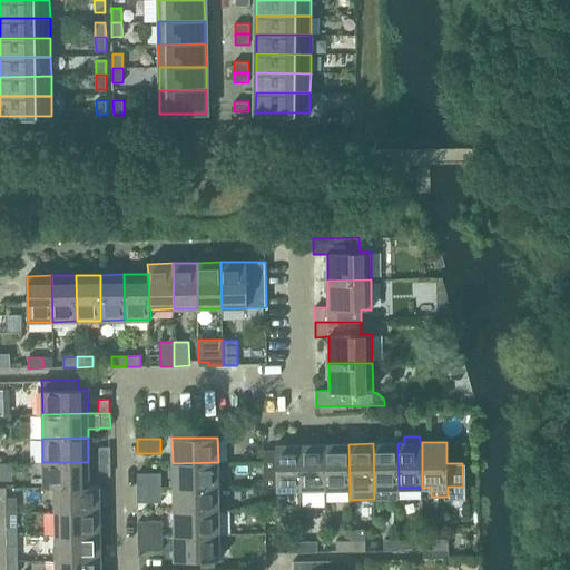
[(374,488),(399,488),(397,443),(373,443),(374,488)]
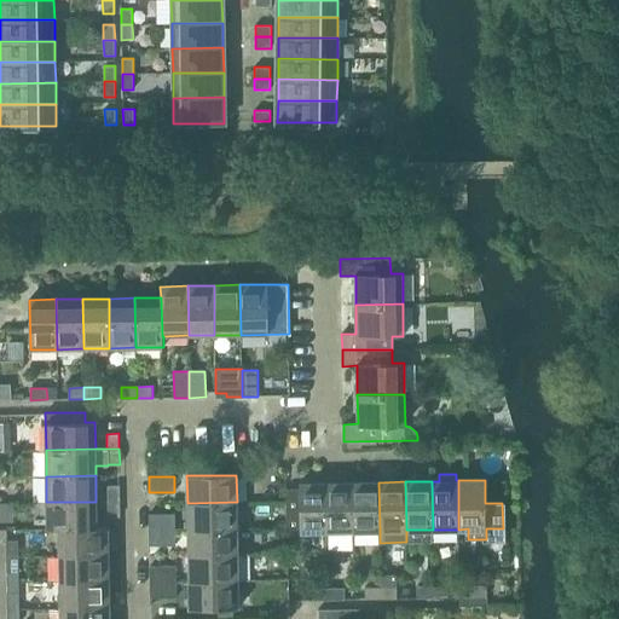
[(287,532),(327,531),(327,482),(299,484),(299,489),(287,489),(287,532)]
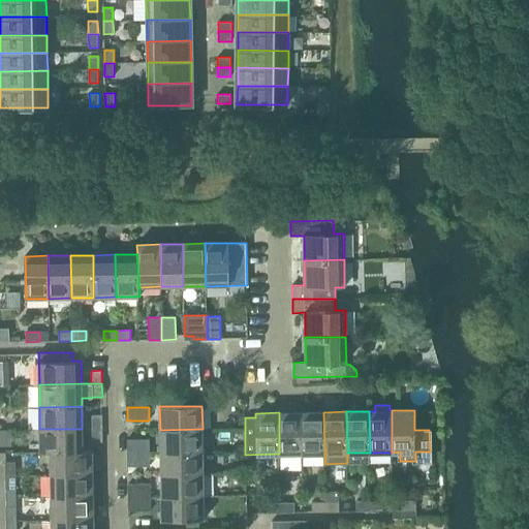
[(279,454),(302,454),(302,412),(279,412),(279,454)]
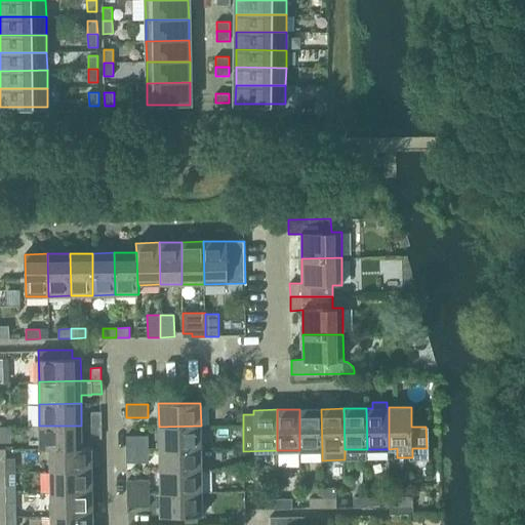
[(299,450),(322,450),(321,409),(299,409),(299,450)]
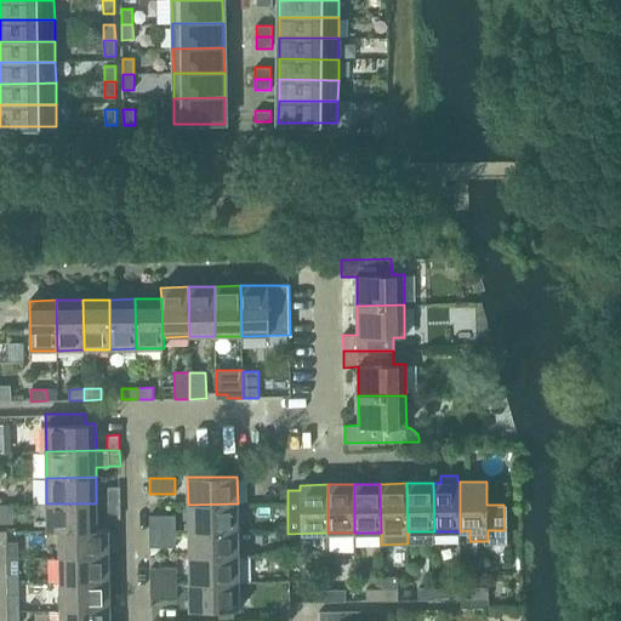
[(108,486),(108,503),(120,502),(120,486),(108,486)]
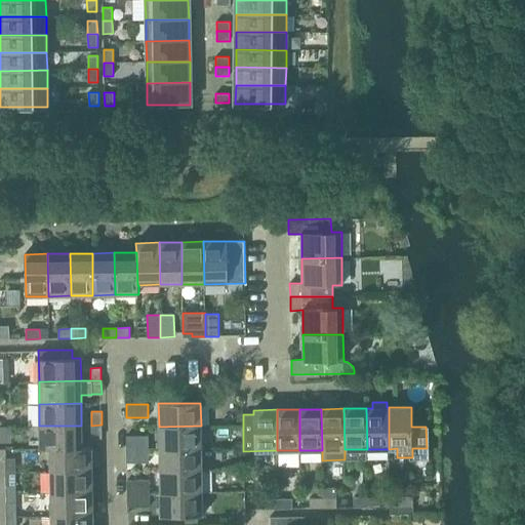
[(102,425),(91,426),(92,438),(102,438),(102,425)]
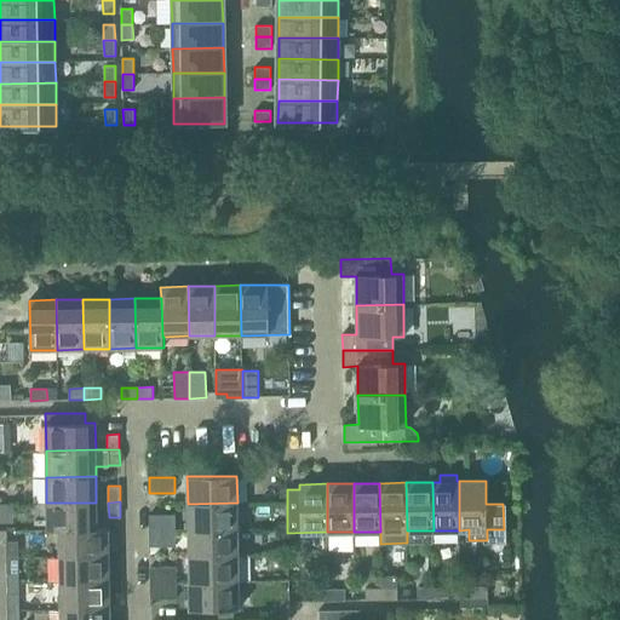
[(47,529),(59,529),(97,528),(96,503),(46,503),(47,529)]
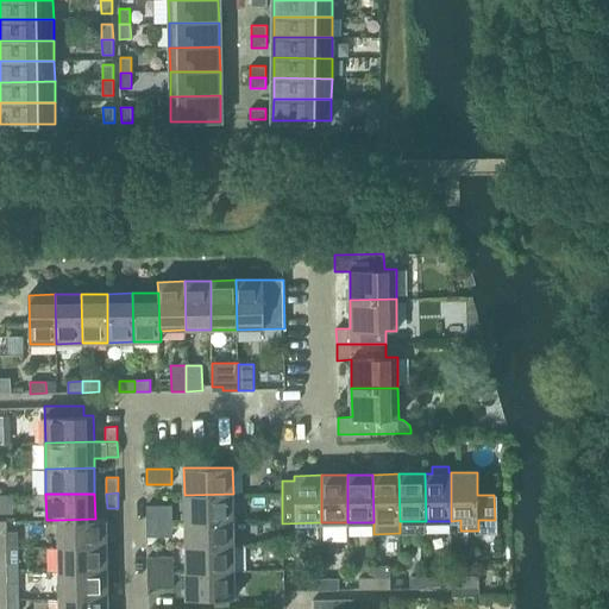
[(184,495),(184,521),(233,520),(233,494),(184,495)]
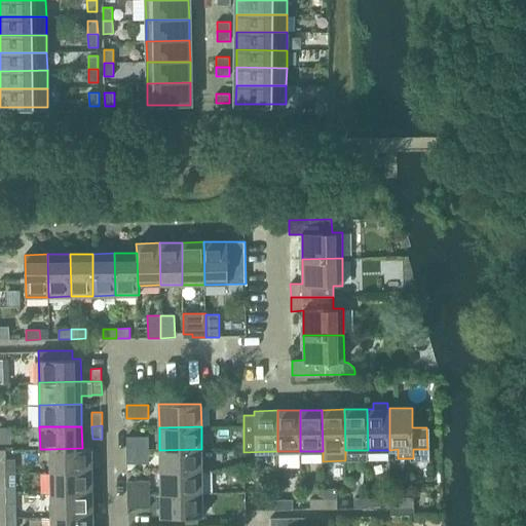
[(126,437),(126,450),(149,450),(149,437),(126,437)]
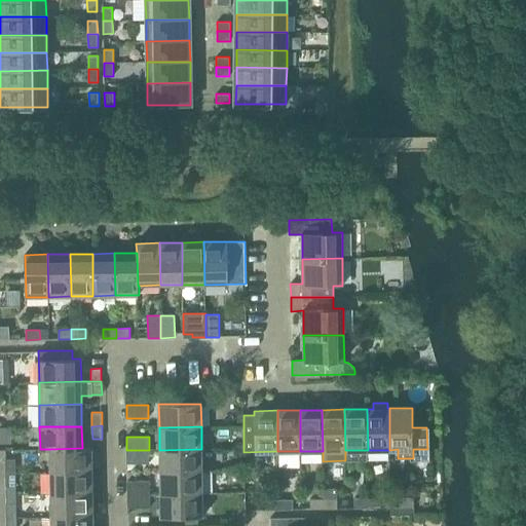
[(50,449),(50,472),(92,471),(91,448),(82,448),(50,449)]
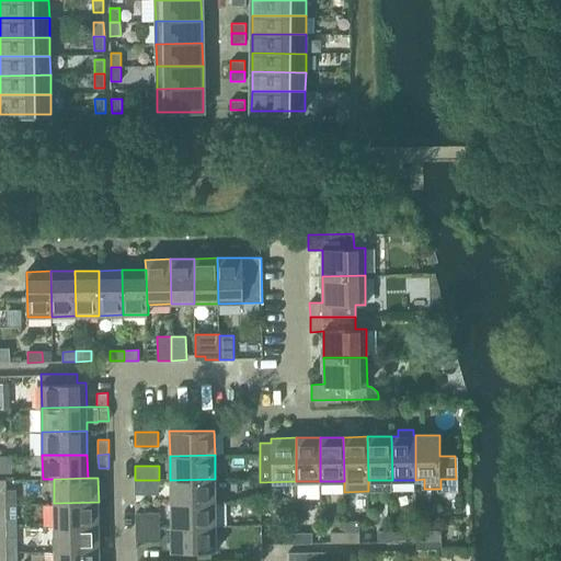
[(170,480),(171,503),(216,503),(215,479),(170,480)]
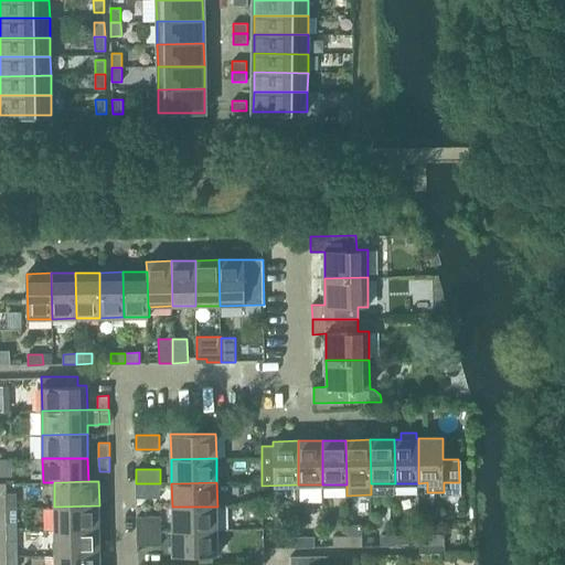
[(160,483),(136,483),(137,498),(160,497),(160,483)]
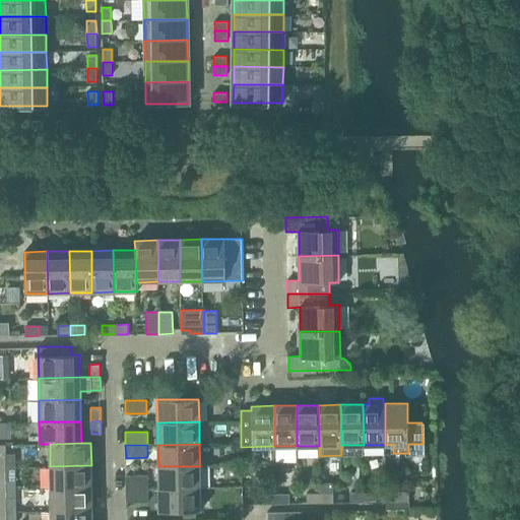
[(5,454),(6,467),(15,467),(15,454),(5,454)]
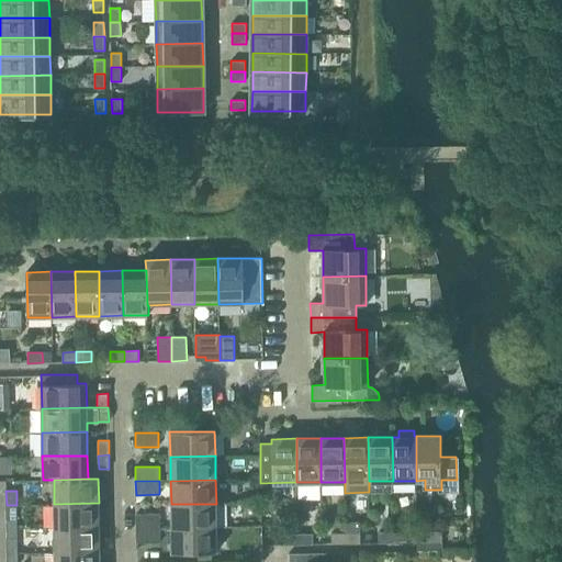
[(54,504),(54,528),(99,527),(99,503),(54,504)]
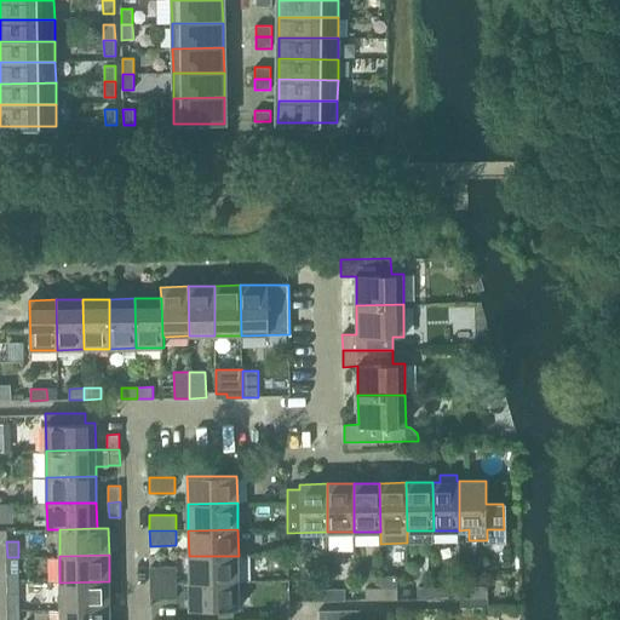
[(189,556),(189,583),(239,581),(248,581),(248,555),(239,556),(189,556)]
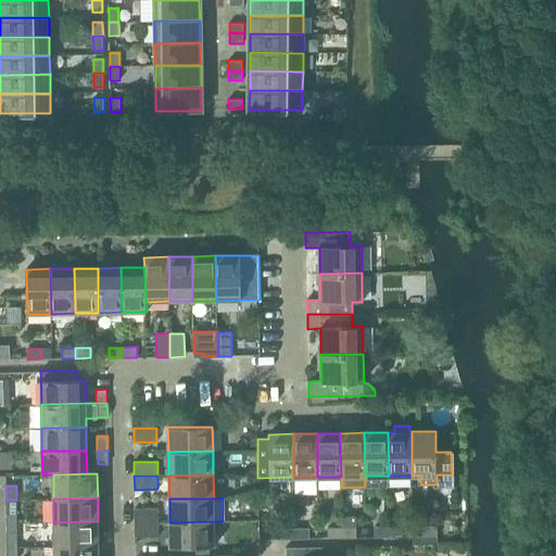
[(16,500),(7,500),(7,514),(16,514),(16,500)]
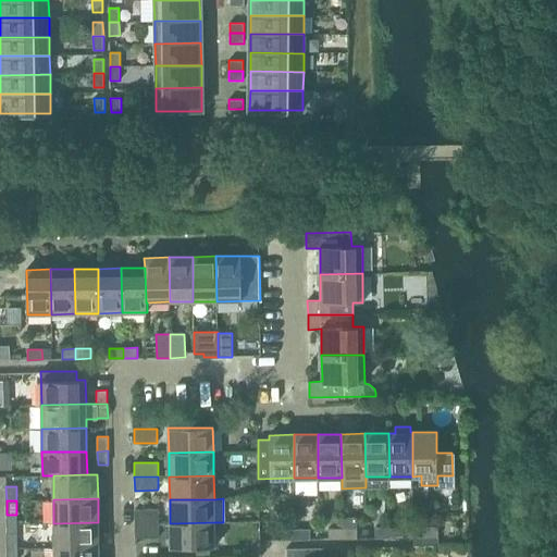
[(135,509),(135,524),(159,523),(158,509),(135,509)]
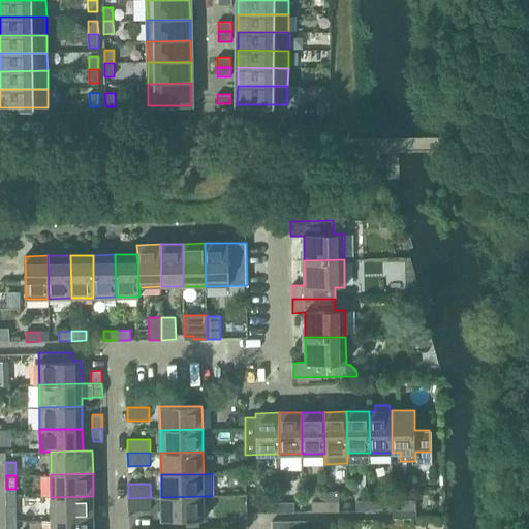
[(51,497),(52,520),(93,519),(93,496),(51,497)]
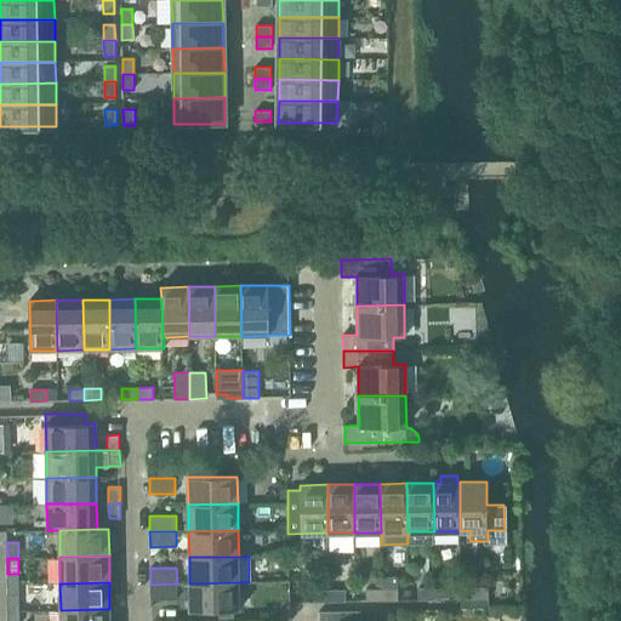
[(239,582),(189,584),(191,611),(239,610),(239,582)]
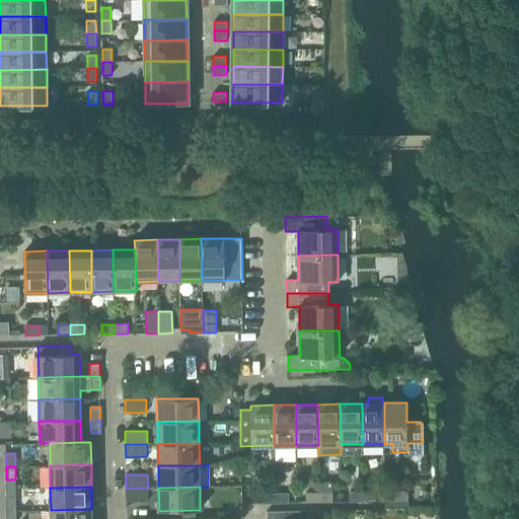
[(148,488),(126,489),(126,501),(148,501),(148,488)]
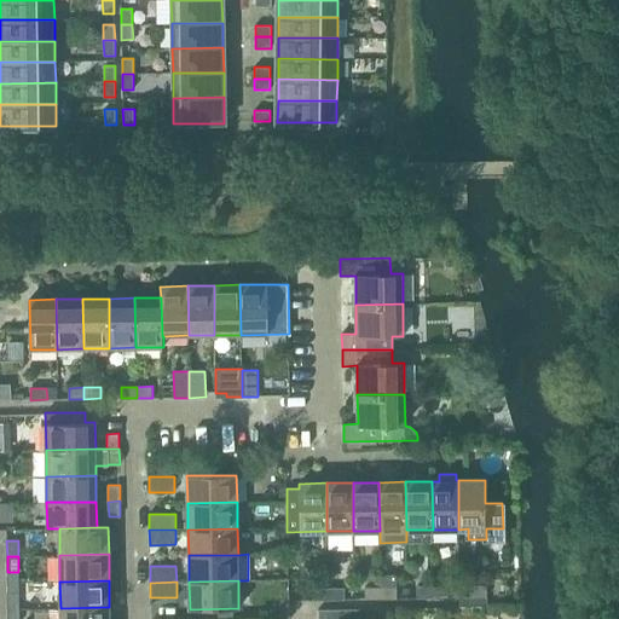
[(449,585),(433,586),(434,597),(449,597),(449,585)]
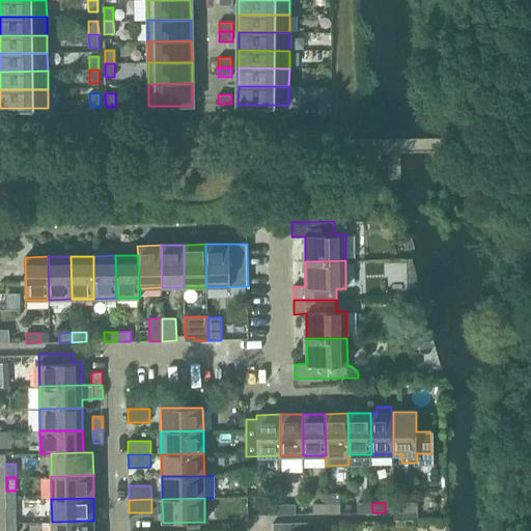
[(404,502),(404,512),(418,511),(418,502),(404,502)]
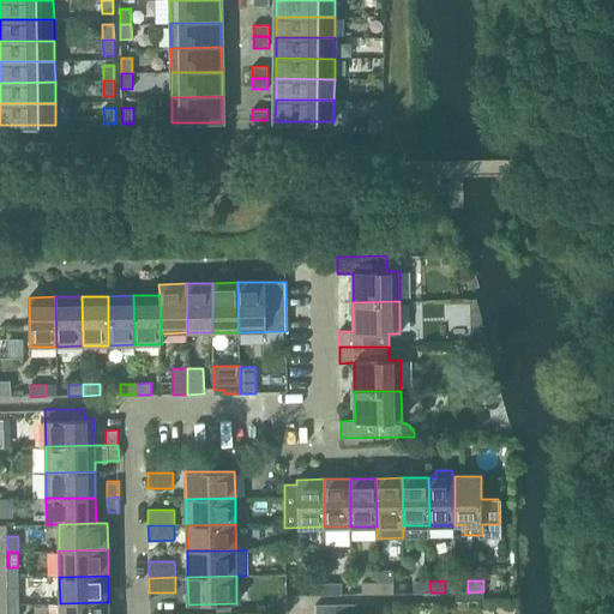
[(393,582),(378,583),(378,594),(393,594),(393,582)]
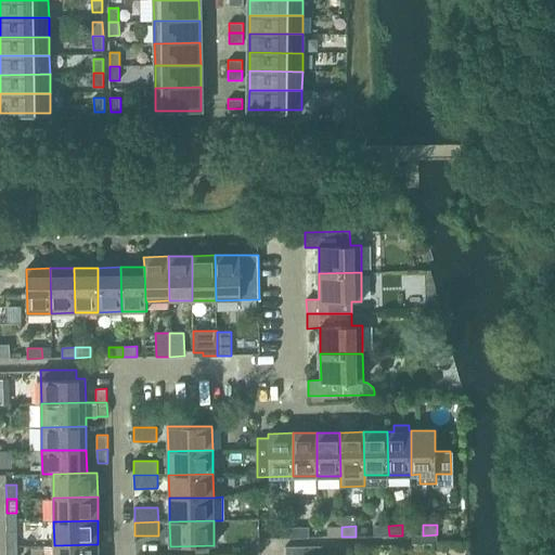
[(389,536),(388,526),(375,526),(375,536),(389,536)]
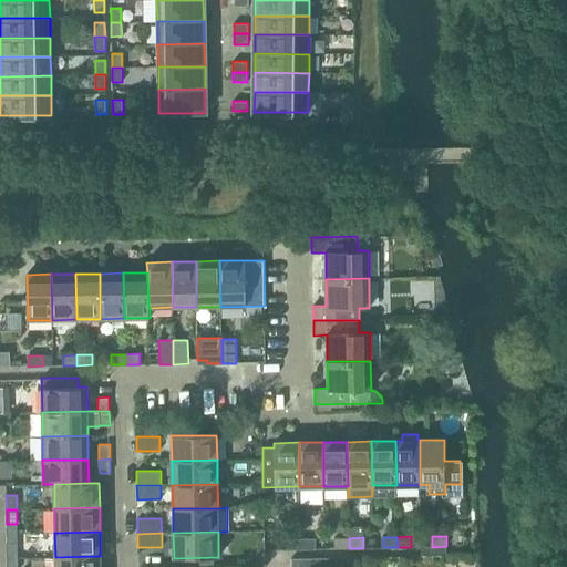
[(316,538),(300,539),(300,549),(316,549),(316,538)]
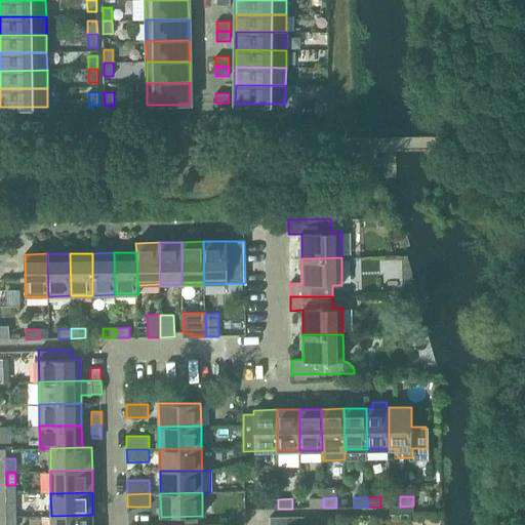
[(323,508),(323,498),(310,498),(310,508),(323,508)]
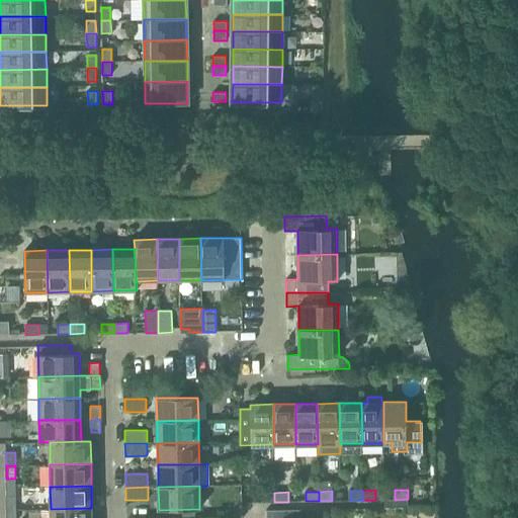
[(274,502),(274,493),(262,493),(262,502),(274,502)]
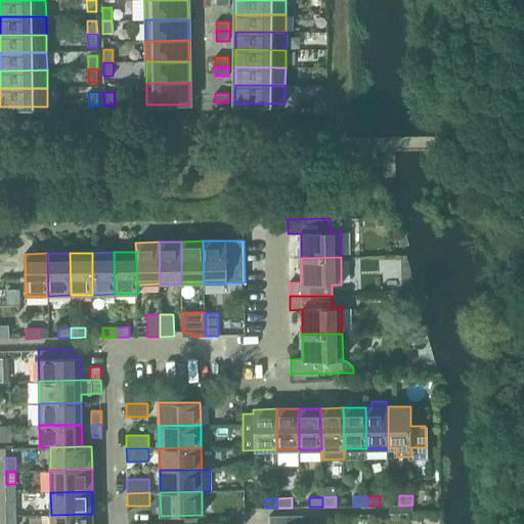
[(6,503),(6,516),(16,515),(16,501),(6,503)]
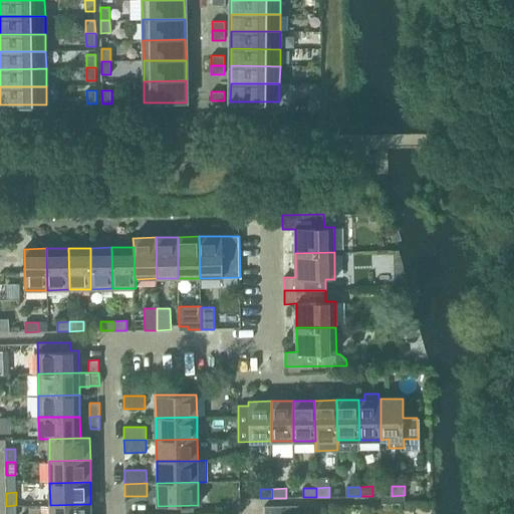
[(50,505),(49,513),(90,513),(90,504),(50,505)]
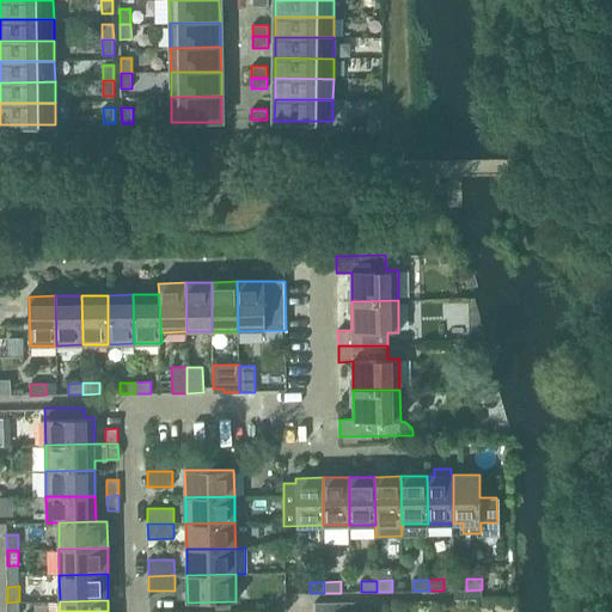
[(18,611),(19,601),(7,603),(7,611),(18,611)]
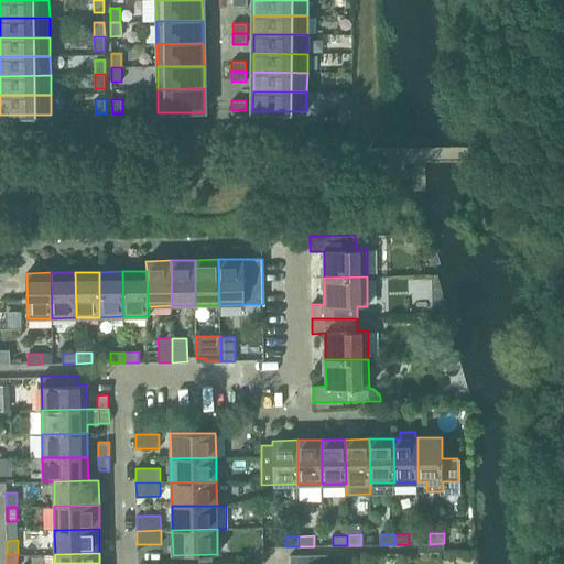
[(290,555),(290,563),(335,563),(336,554),(290,555)]
